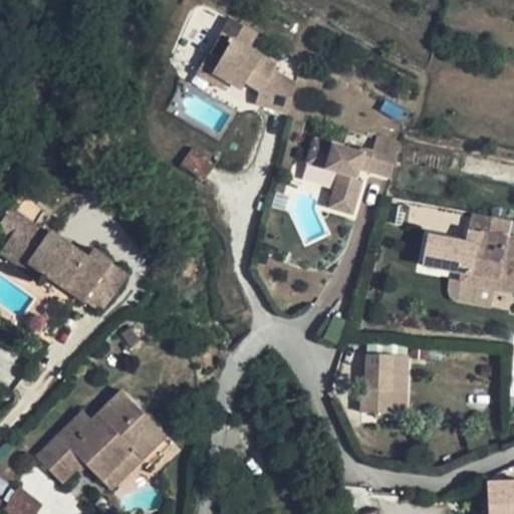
[(271,66),(274,60),(245,44),(253,30),(226,16),(219,30),(208,51),(220,58),(213,70),(229,79),(241,86),(245,79),(249,70),(265,78),(260,87),(256,100),(288,108),(295,80),(271,66)]
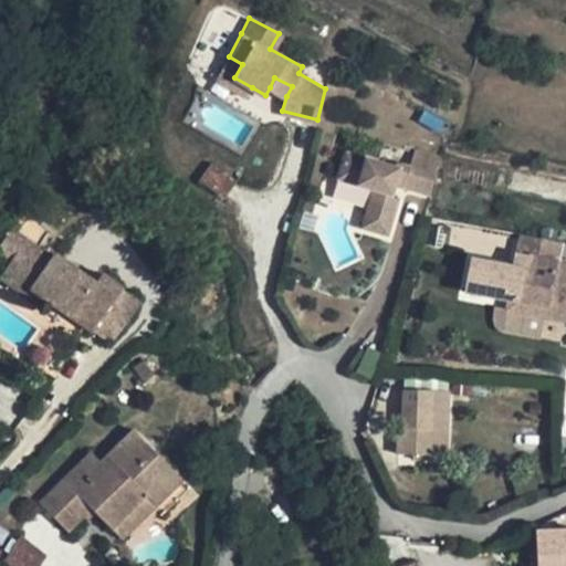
[(242,64),(229,56),(216,82),(247,97),(252,87),(234,77),(242,64)]
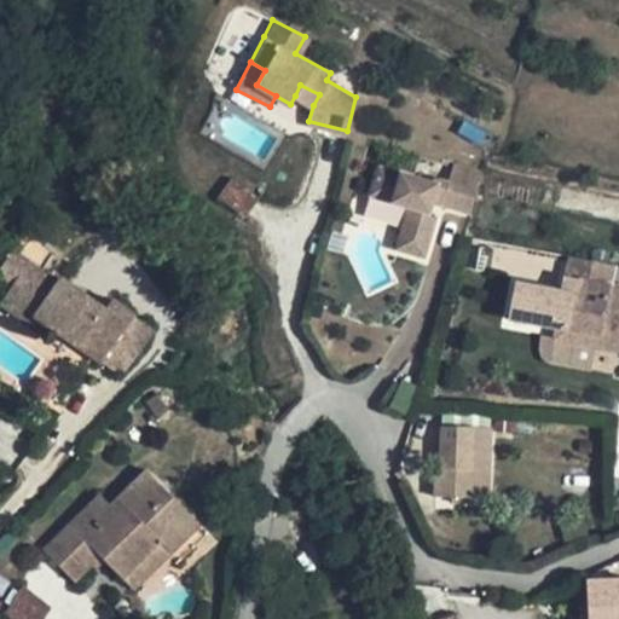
[(319,94),(300,85),(295,96),(313,105),(319,94)]
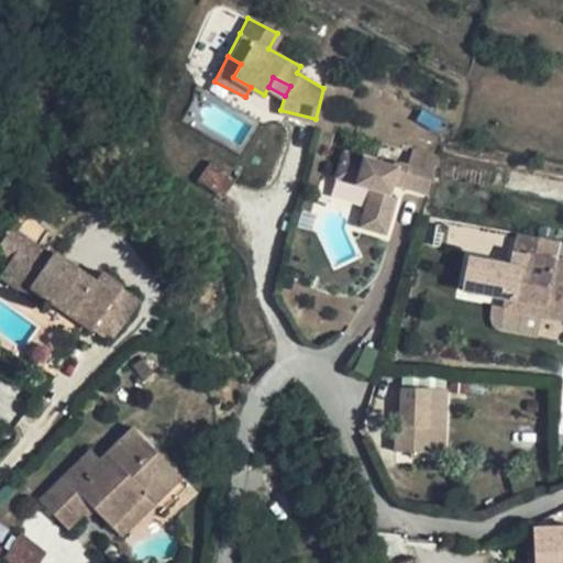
[(393,166),(344,151),(335,176),(370,187),(356,227),(385,235),(397,199),(390,197),(384,196),(388,183),(395,185),(429,196),(439,167),(409,158),(407,166),(406,166),(406,165),(405,165),(404,165),(403,164),(401,164),(400,164),(399,164),(398,164),(397,164),(396,164),(396,165),(395,165),(394,165),(394,166),(393,166)]
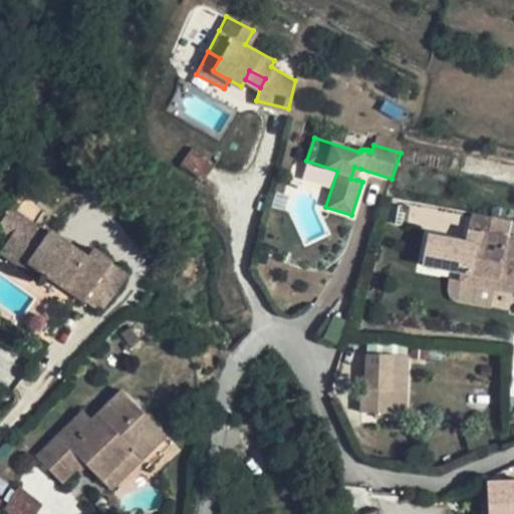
[(214,165),(193,150),(182,166),(203,181),(214,165)]
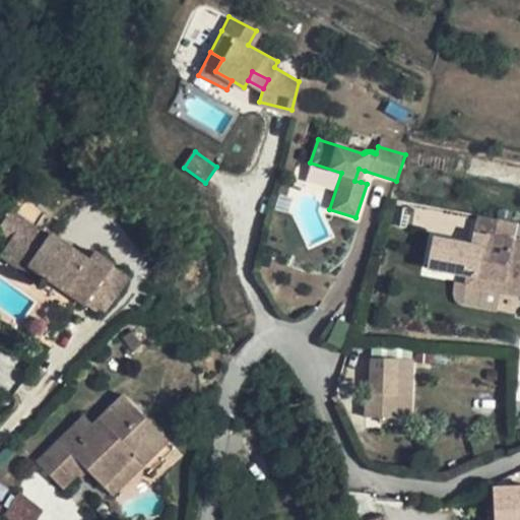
[(365,171),(359,169),(354,181),(361,182),(365,171)]
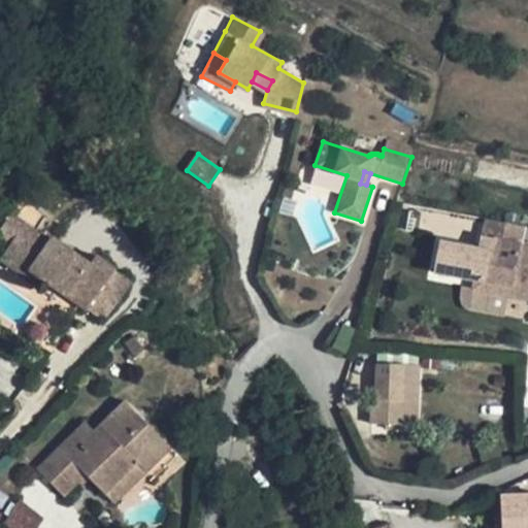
[(51,241),(12,215),(0,232),(0,235),(12,244),(2,258),(22,272),(26,266),(42,277),(87,308),(117,269),(97,256),(92,264),(53,237),(51,241)]
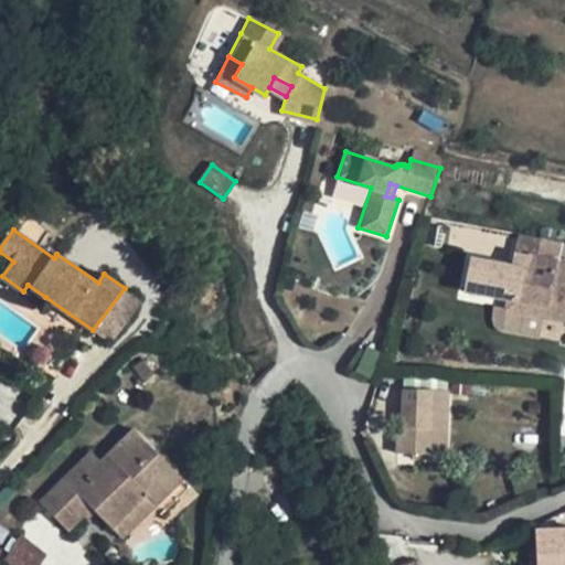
[(562,243),(522,236),(519,253),(528,255),(520,301),(552,308),(551,318),(564,321),(564,269),(557,269),(558,259),(562,243)]
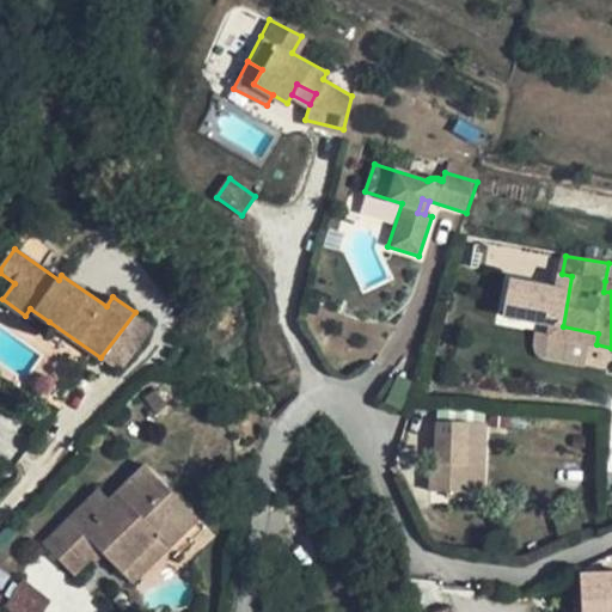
[(551,336),(561,337),(563,326),(571,276),(562,274),(551,336)]
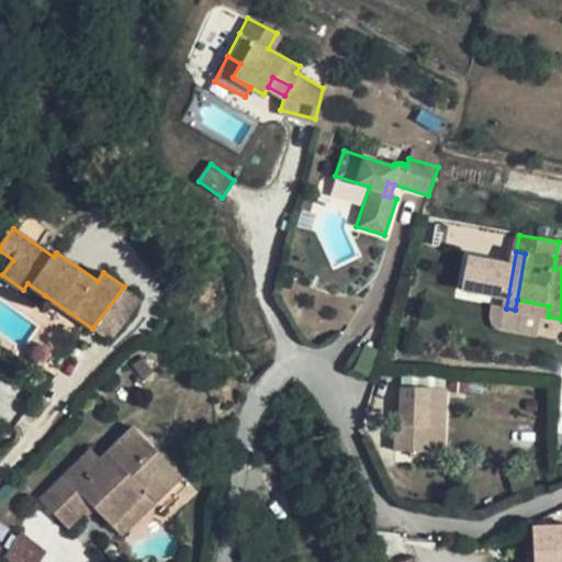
[(45,295),(27,283),(23,290),(41,302),(45,295)]
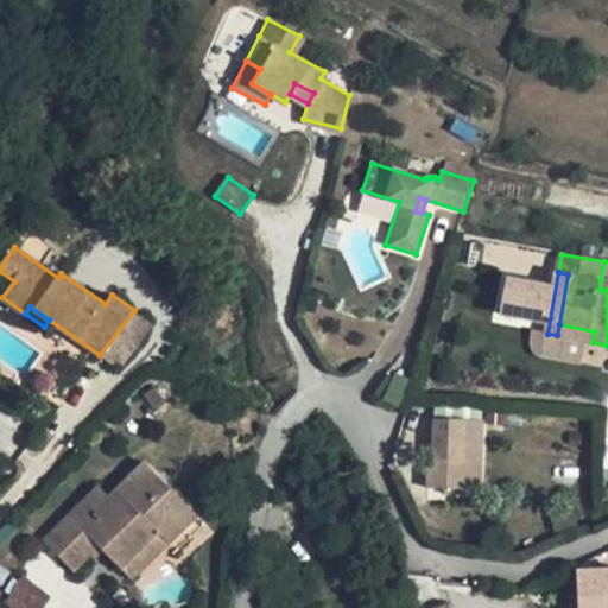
[(153,325),(134,310),(100,355),(120,371),(153,325)]
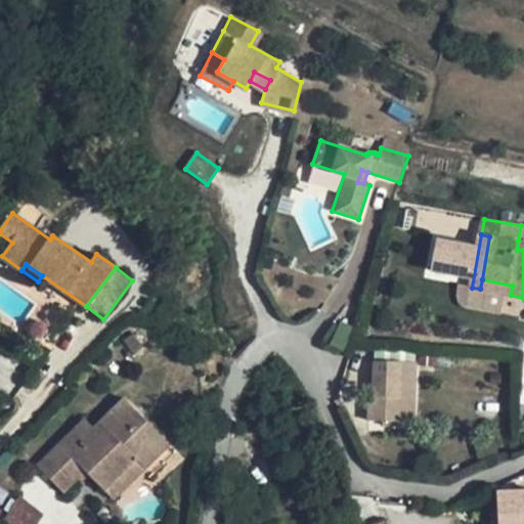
[(512,286),(482,279),(480,289),(511,295),(512,286)]
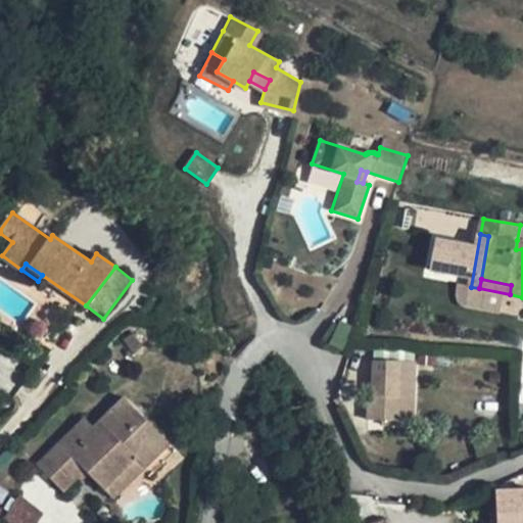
[(144,347),(135,333),(126,340),(135,354),(144,347)]
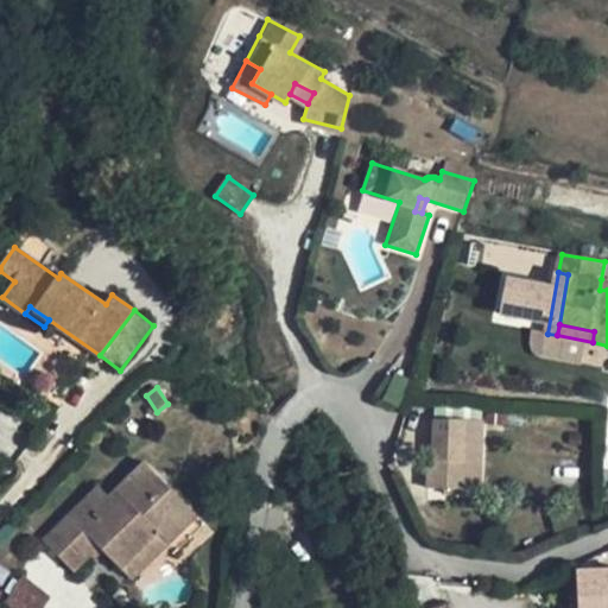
[(464,420),(436,419),(435,461),(464,461),(481,462),(483,423),(464,420)]
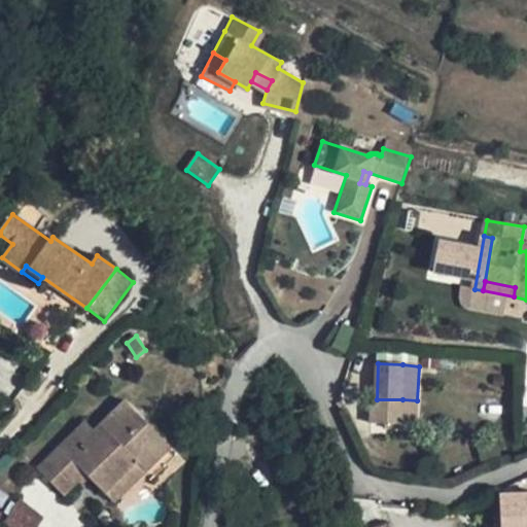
[(172,447),(127,400),(96,431),(86,440),(77,430),(39,468),(65,495),(79,481),(86,473),(91,478),(106,493),(138,461),(148,471),(159,460),(172,447)]
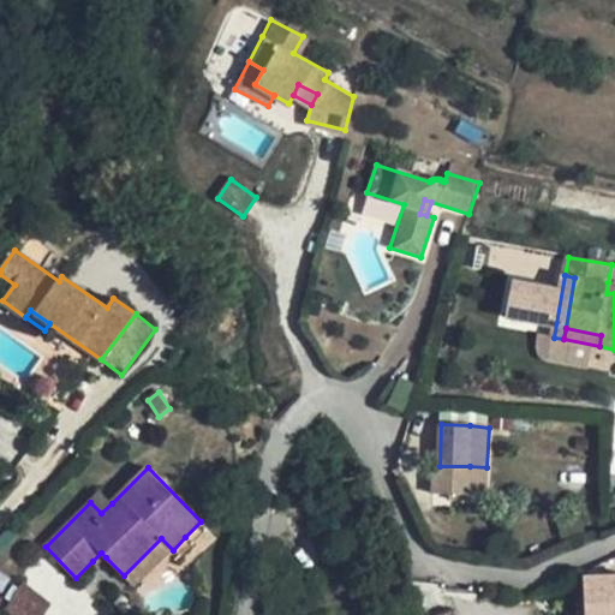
[(112,503),(101,493),(90,502),(101,513),(112,503)]
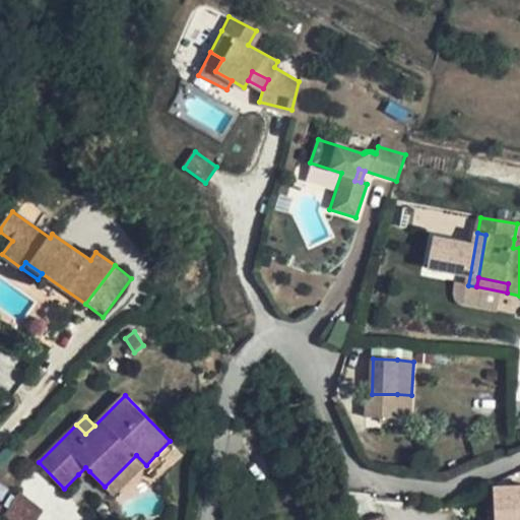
[(176,449),(170,441),(156,454),(164,460),(176,449)]
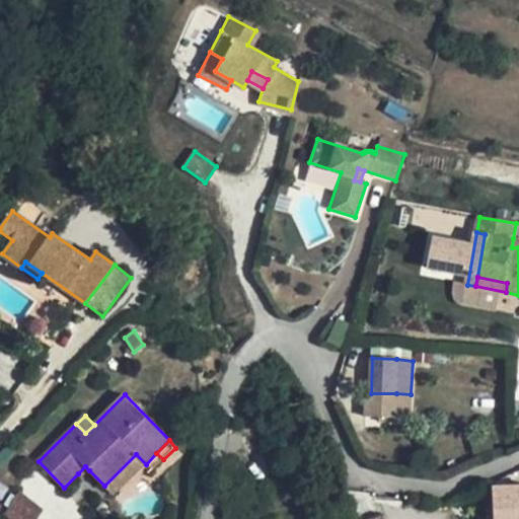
[(146,464),(136,454),(104,486),(115,496),(146,464)]
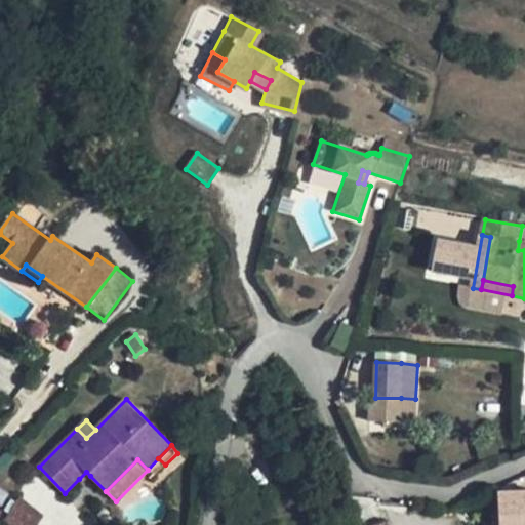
[(90,476),(86,472),(79,479),(83,484),(90,476)]
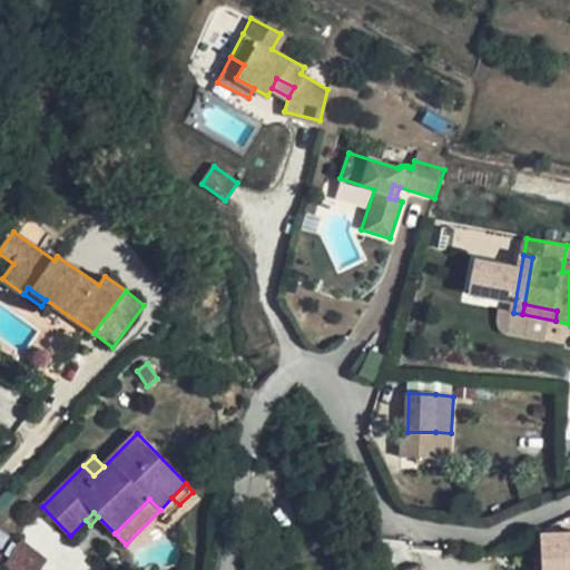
[(569,569),(569,534),(544,537),(546,569),(569,569)]
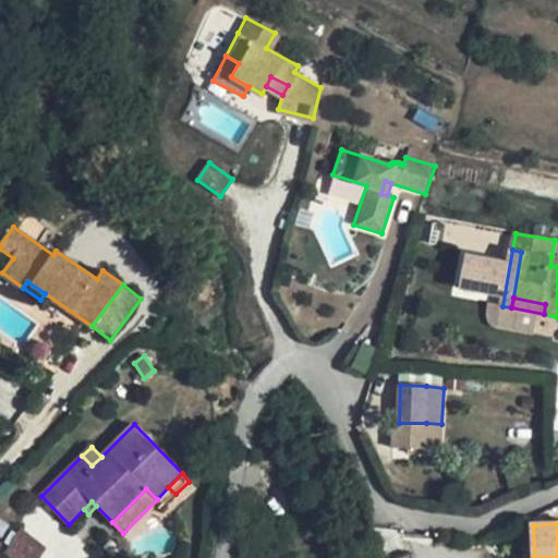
[(41,557),(47,549),(23,530),(7,554),(13,557),(41,557)]
